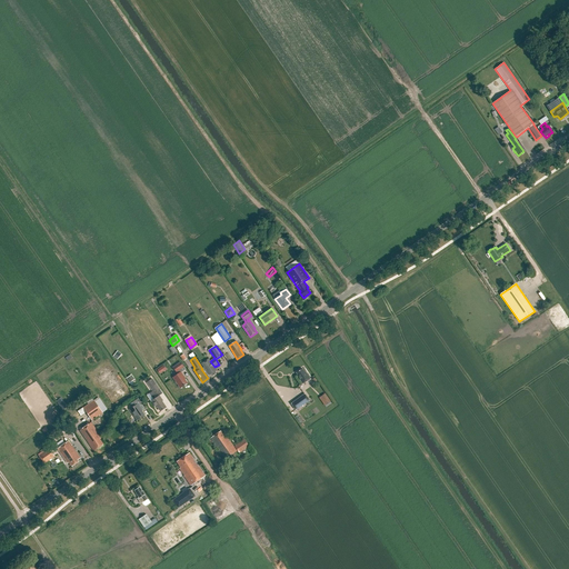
[(211,375),(212,376),(217,373),(216,371),(217,370),(215,367),(210,361),(209,358),(201,363),(209,375),(211,375)]
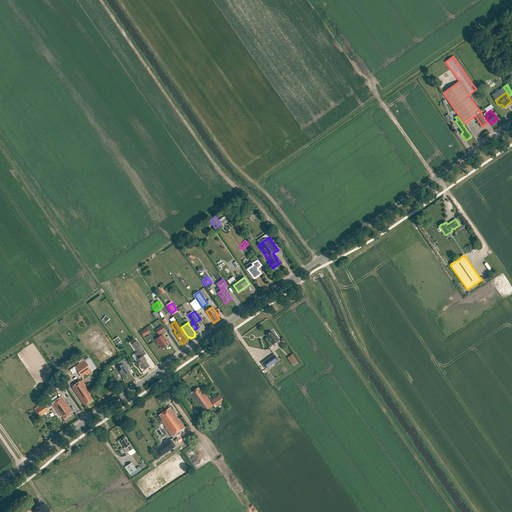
[(156,340),(162,349),(169,345),(164,338),(165,338),(163,335),(167,332),(162,326),(156,331),(160,337),(156,340)]
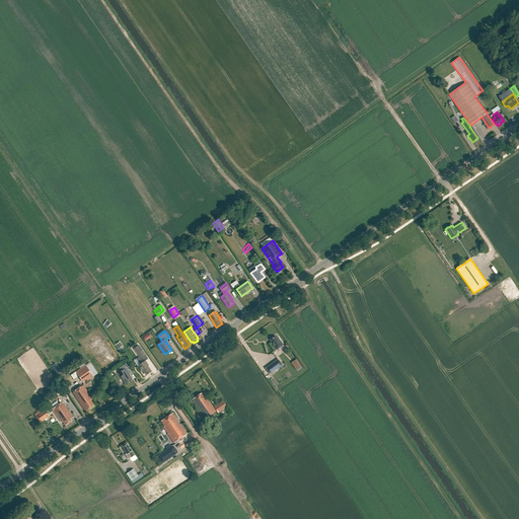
[(270,340),(275,346),(274,347),(276,350),(283,346),(278,339),(276,337),(270,340)]
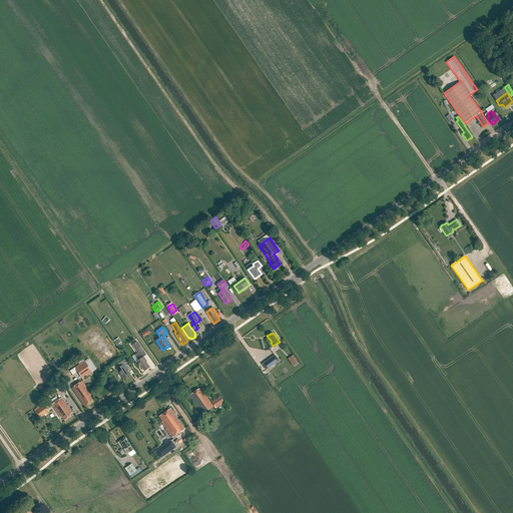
[(141,367),(144,371),(149,367),(146,362),(143,357),(141,354),(144,352),(137,342),(132,345),(137,353),(135,354),(139,360),(136,362),(140,367),(141,367)]
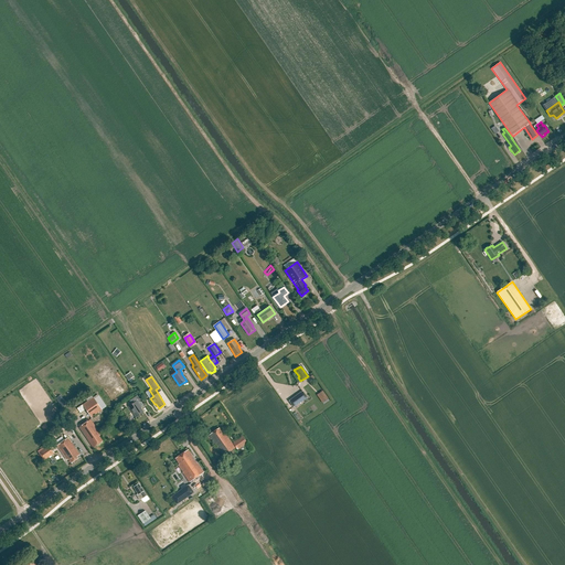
[(294,407),(307,397),(302,391),(289,401),(294,407)]
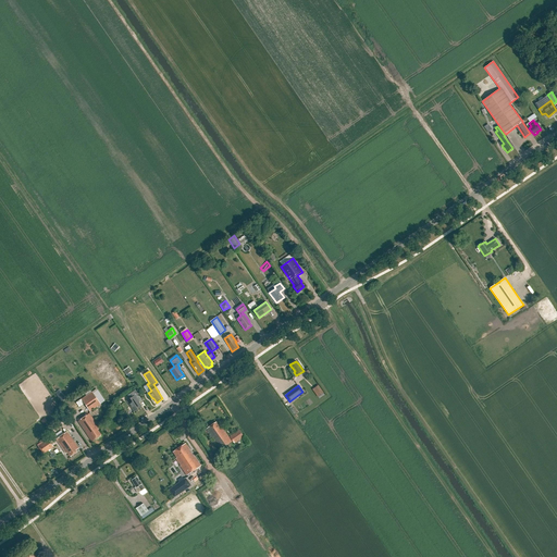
[(319,385),(312,390),(318,397),(324,393),(319,385)]
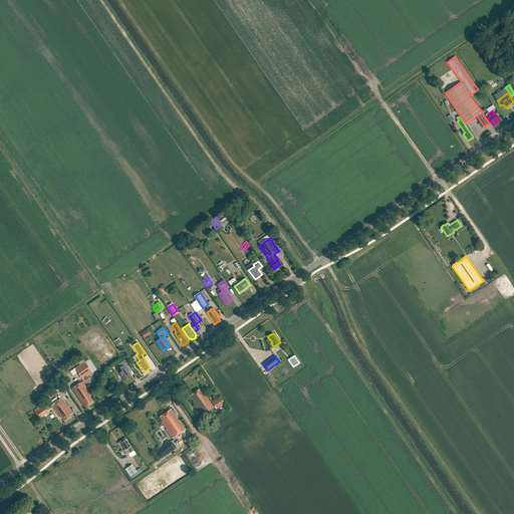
[(50,361),(56,370),(61,366),(55,358),(50,361)]
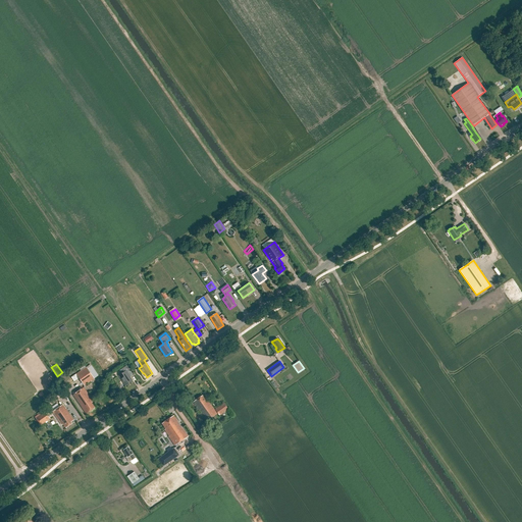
[(89,365),(87,367),(95,378),(97,376),(93,371),(89,365)]
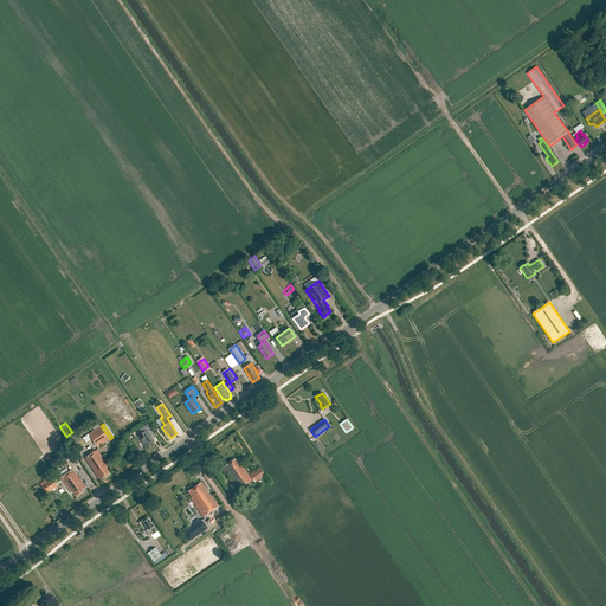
[(139,436),(146,447),(154,443),(150,438),(155,436),(148,425),(140,431),(142,433),(139,436)]
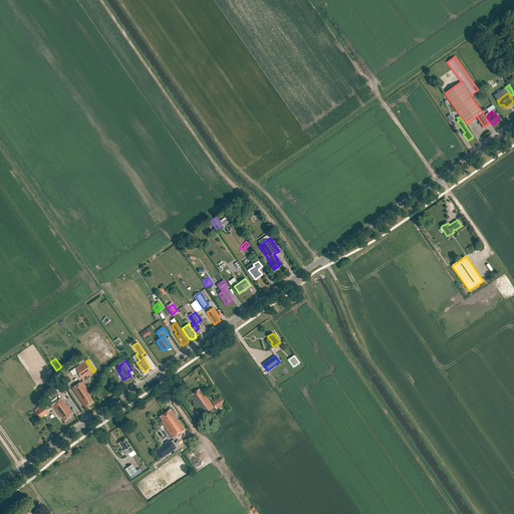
[(75,368),(83,379),(93,372),(85,361),(75,368)]
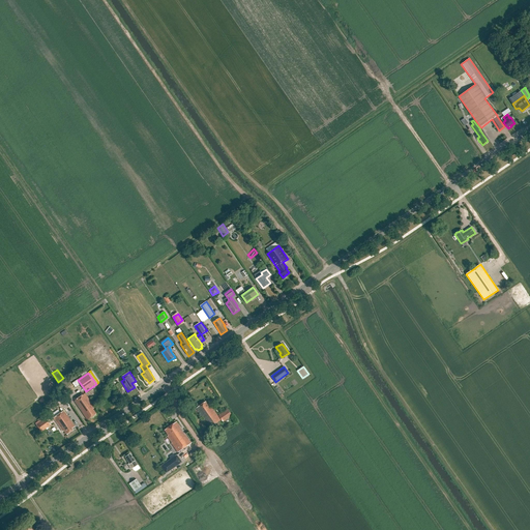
[(92,405),(85,393),(75,401),(87,420),(96,414),(93,409),(94,409),(91,405),(92,405)]
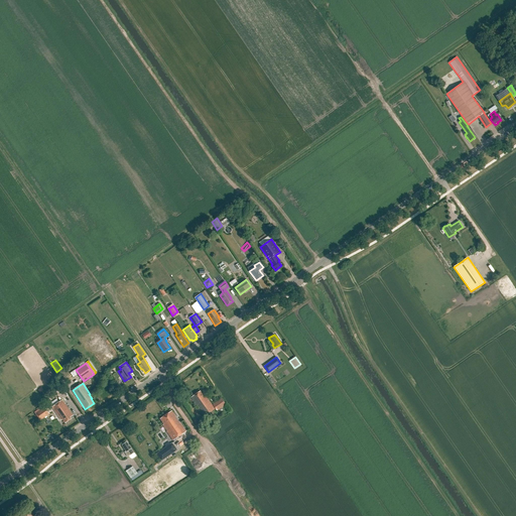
[(200,391),(190,397),(205,416),(215,409),(206,397),(204,394),(203,395),(200,391)]
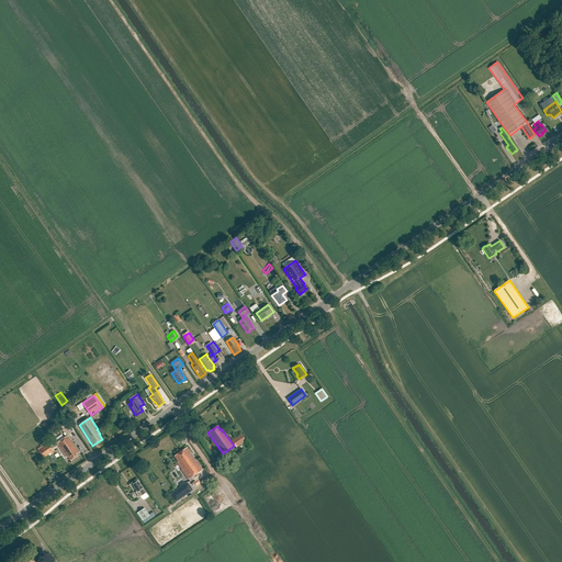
[(232,440),(236,448),(246,440),(242,434),(232,440)]
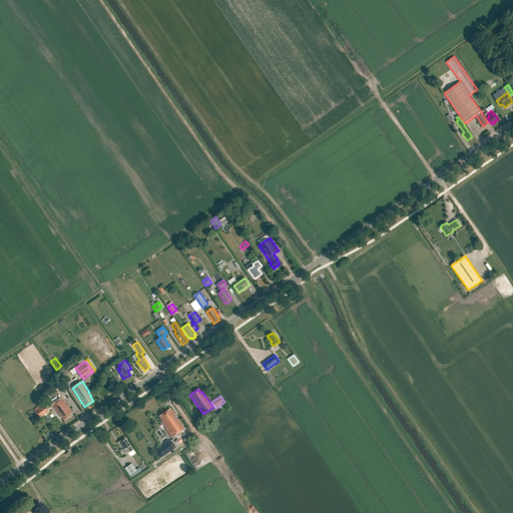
[(61,418),(62,417),(65,421),(71,416),(70,415),(72,413),(62,398),(52,405),(61,418)]
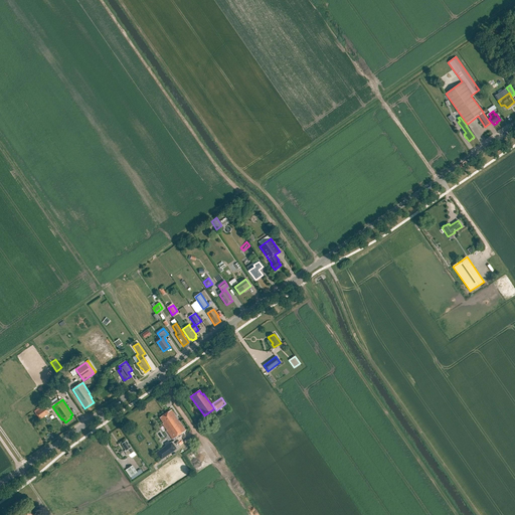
[(49,413),(44,405),(35,412),(40,419),(49,413)]
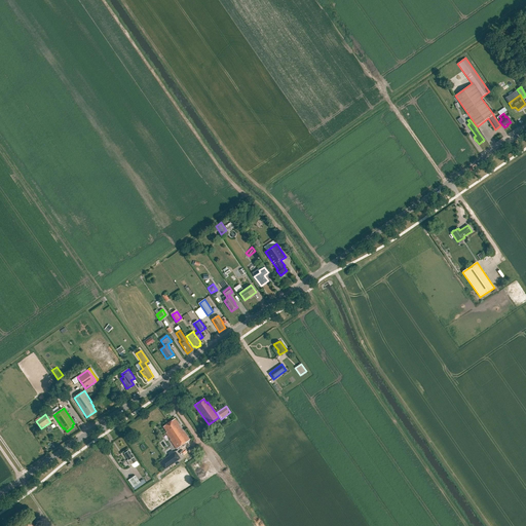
[(168,438),(177,449),(190,440),(175,418),(163,426),(167,433),(166,434),(168,437),(168,438)]
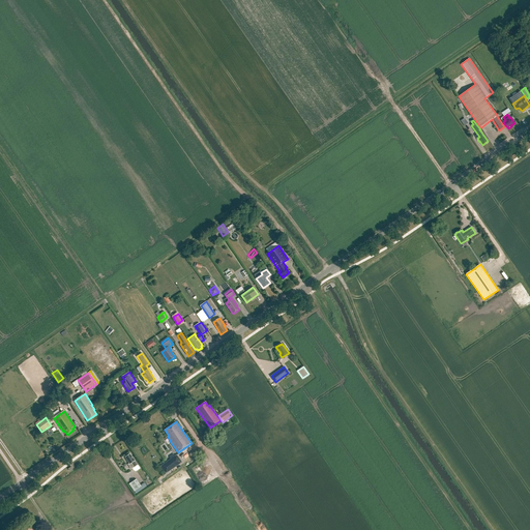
[(127,464),(130,469),(134,467),(135,467),(138,465),(135,461),(129,453),(125,457),(129,463),(127,464)]
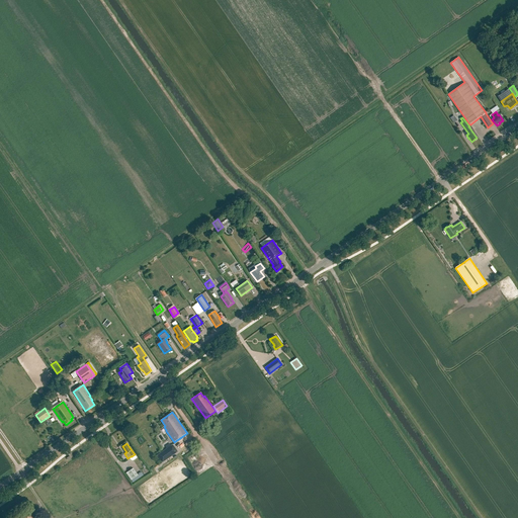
[(172,445),(158,455),(162,462),(177,452),(172,445)]
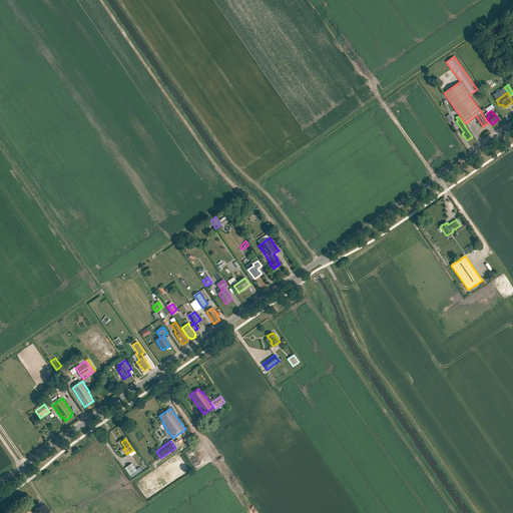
[(130,475),(131,478),(142,471),(139,467),(136,470),(132,464),(125,469),(130,475)]
